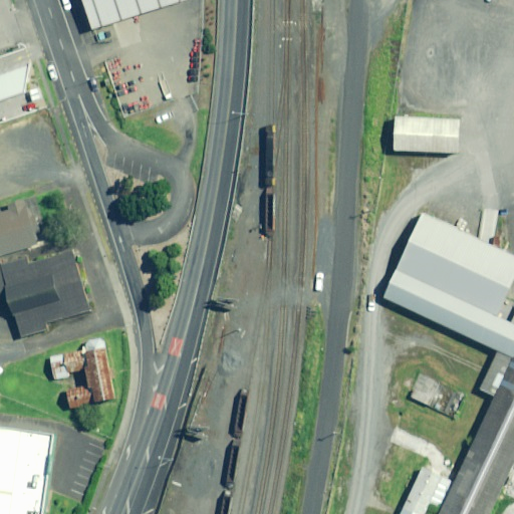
[(182,0),(74,0),(85,32),(183,1),(182,0)]
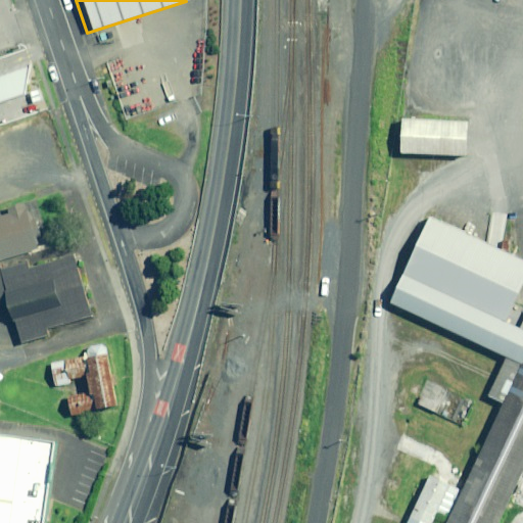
[(33,79),(0,89),(0,116),(41,104),(33,79)]
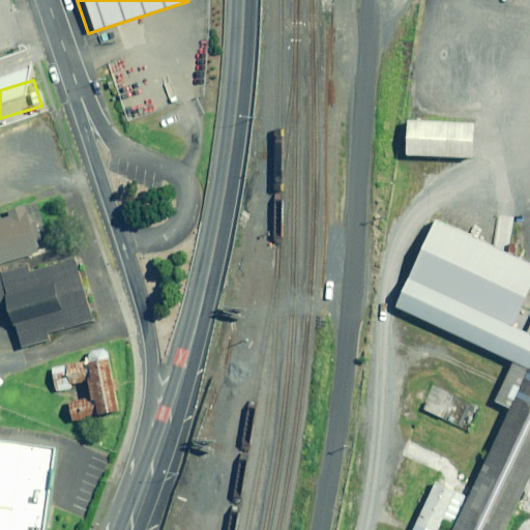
[(466,123),(398,120),(396,157),(464,159),(466,123)]
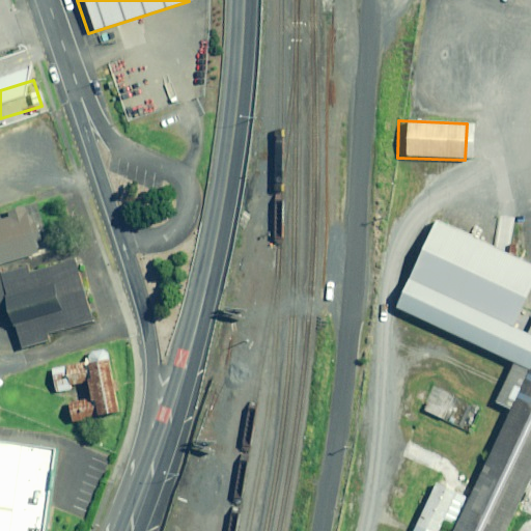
[(0,261),(43,248),(29,206),(0,216),(0,261)]
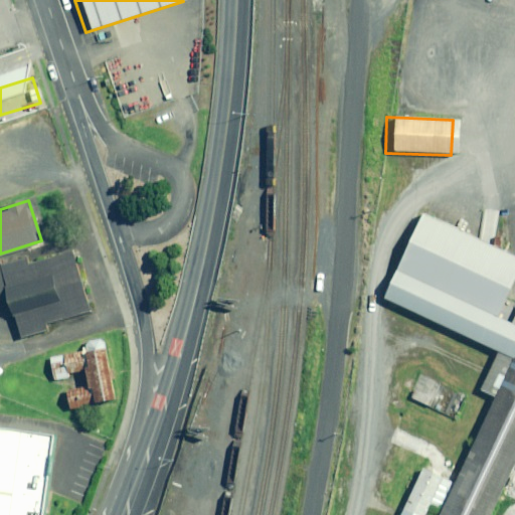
[(514,322),(514,324),(501,318),(514,287),(514,253),(425,212),(385,299),(498,352),(481,389),(496,396),(456,482),(424,467),(401,514),(427,514),(433,505),(445,510),(442,514),(489,514),(514,461),(514,322)]
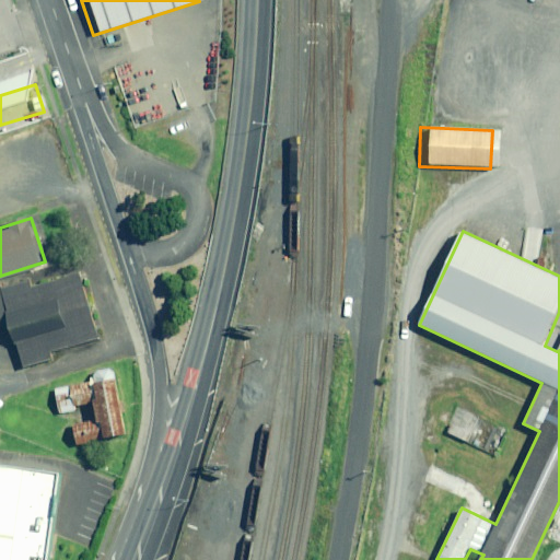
[(0,325),(9,323),(23,371),(53,362),(49,352),(94,339),(74,270),(0,291),(0,325)]
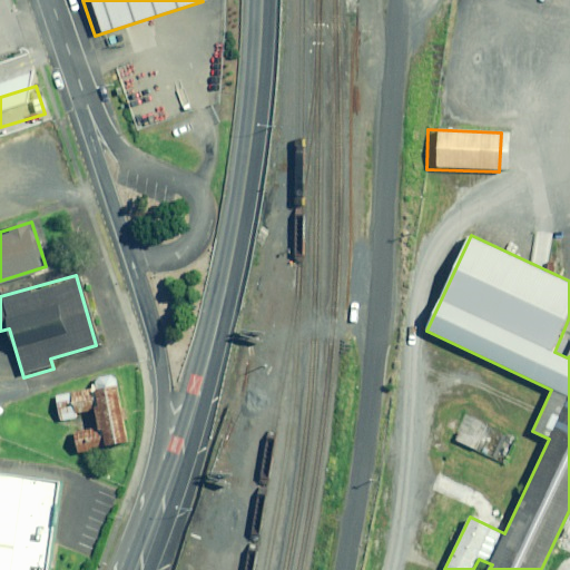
[(91,386),(53,393),(59,419),(97,412),(99,424),(74,430),(78,453),(131,442),(118,380),(108,374),(95,377),(91,386)]
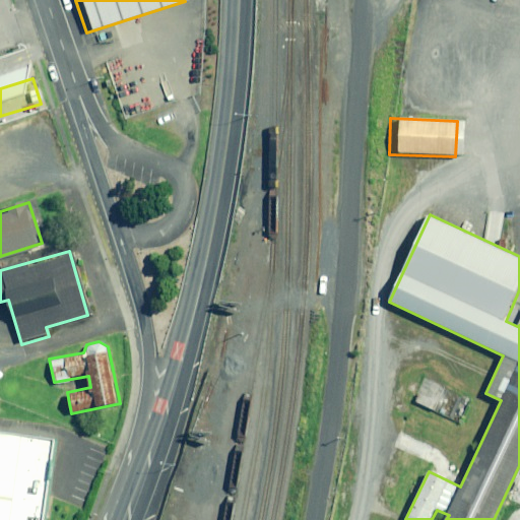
[(467,400),(424,378),(412,399),(456,421),(467,400)]
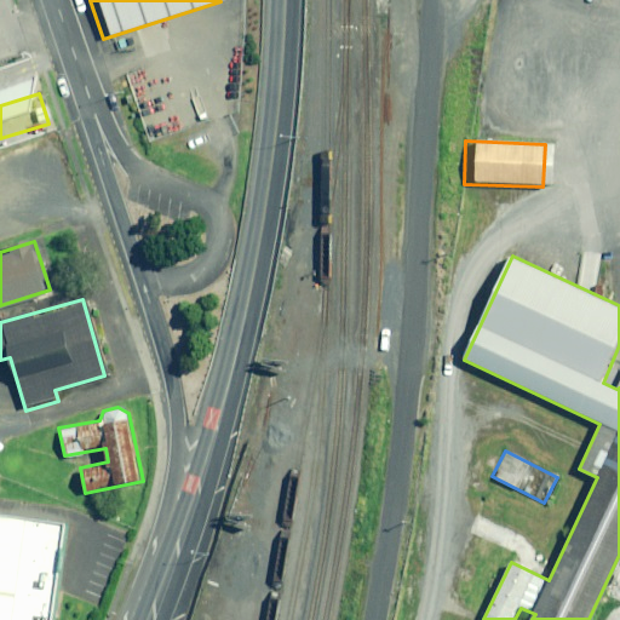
[(0,619),(39,619),(50,530),(0,524),(0,619)]
